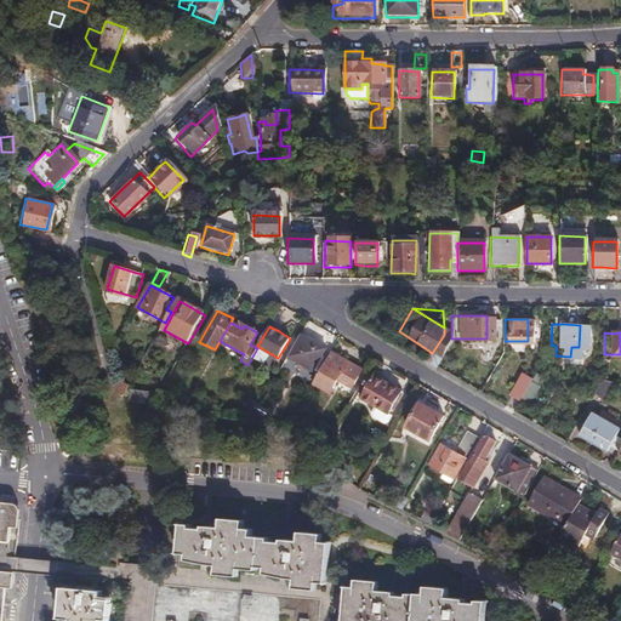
[(311,342),(300,336),(286,358),(312,372),(325,349),(311,342)]
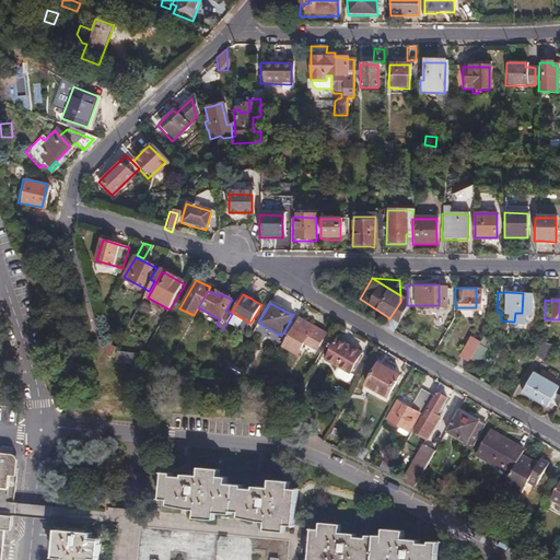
[(376,323),(384,327),(389,318),(382,313),(376,323)]
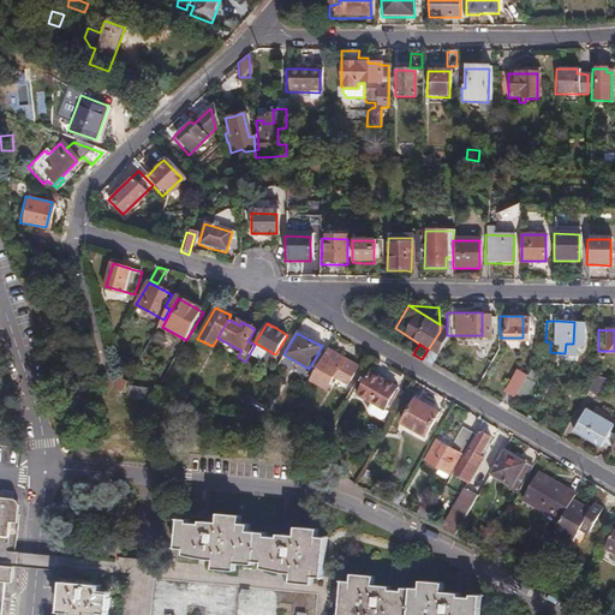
[(340,359),(323,350),(305,380),(322,389),(329,377),(344,384),(354,366),(340,359)]
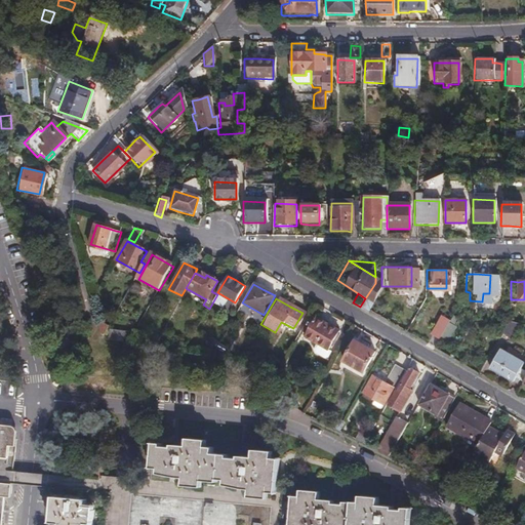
[(426,333),(434,337),(436,334),(444,318),(437,314),(426,333)]
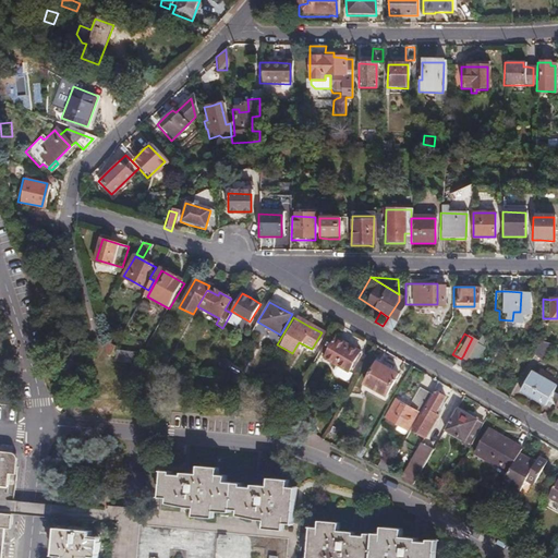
[(480,338),(474,335),(472,338),(463,355),(470,360),(477,346),(476,344),(480,338)]
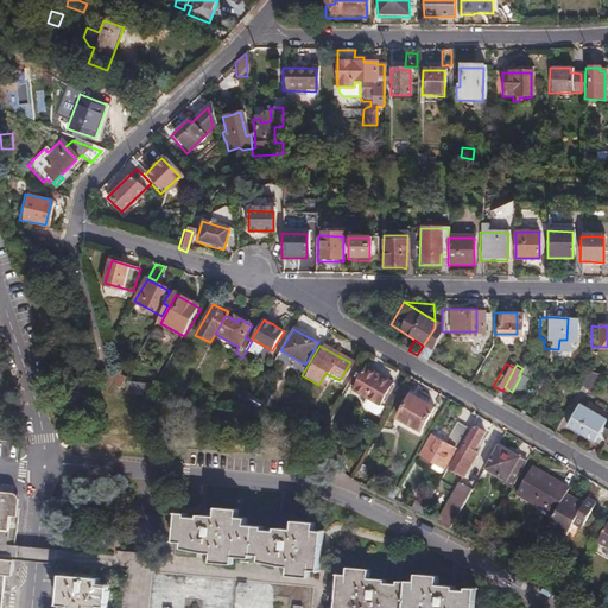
[(581,367),(572,384),(583,390),(593,372),(581,367)]
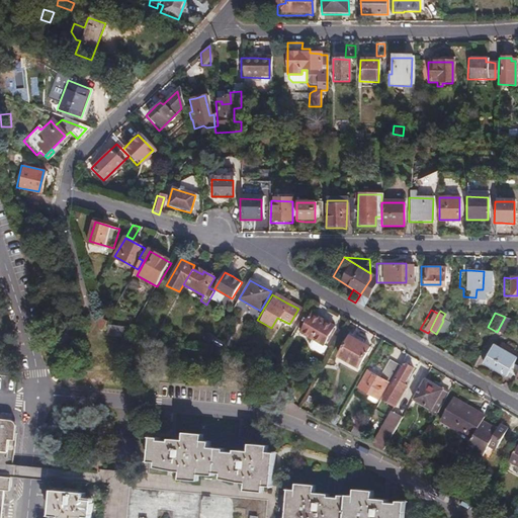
[(322,345),(332,328),(315,319),(308,315),(297,332),(322,345)]
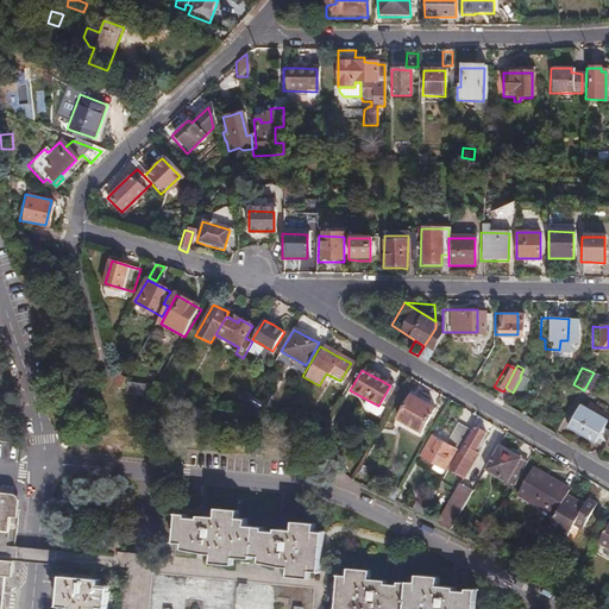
[(120,388),(121,389),(127,378),(120,374),(118,380),(120,388)]
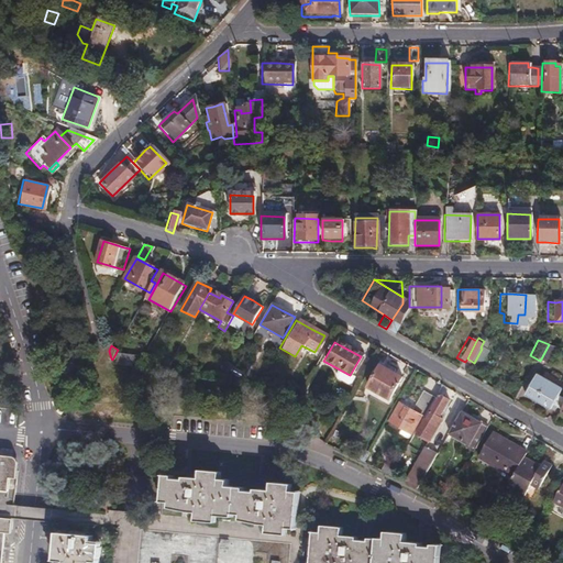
[(138,365),(138,354),(118,353),(117,364),(138,365)]
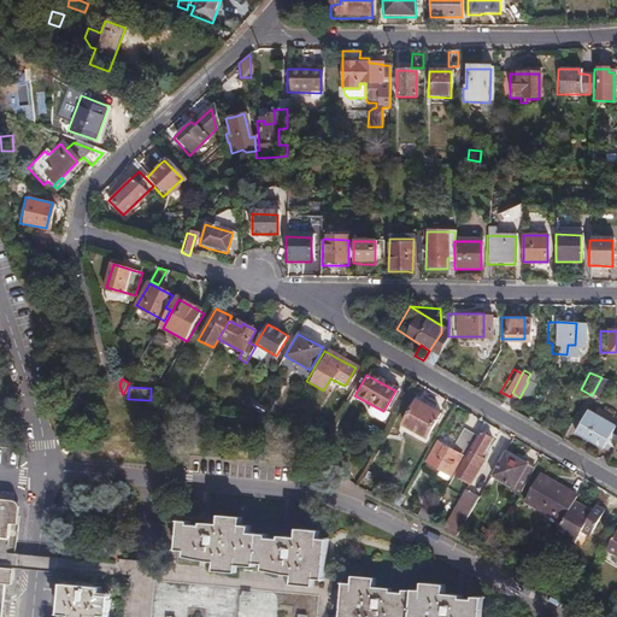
[(422,438),(435,413),(429,411),(411,400),(398,423),(422,438)]
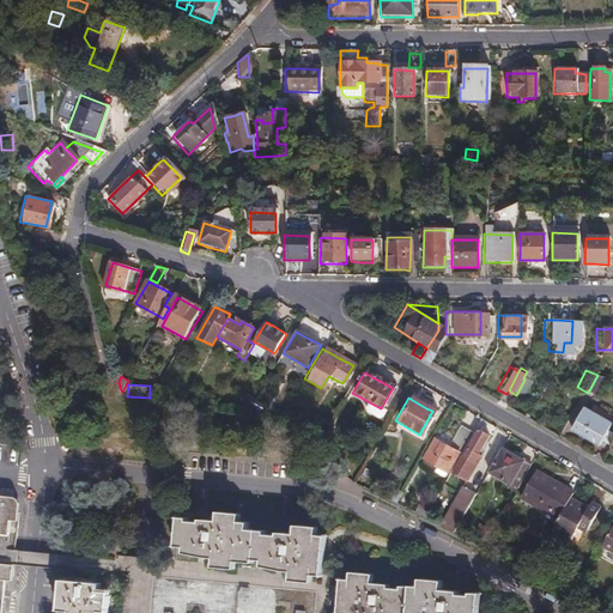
[(596,438),(605,444),(611,435),(602,429),(606,422),(605,422),(608,416),(590,406),(587,412),(578,407),(565,429),(586,441),(593,444),(596,438)]
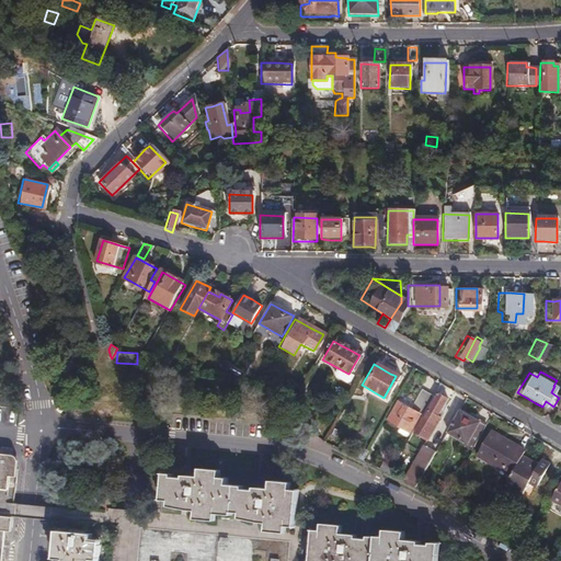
[(420,418),(431,398),(422,393),(418,390),(407,409),(397,403),(390,414),(397,418),(392,425),(407,433),(416,415),(420,418)]
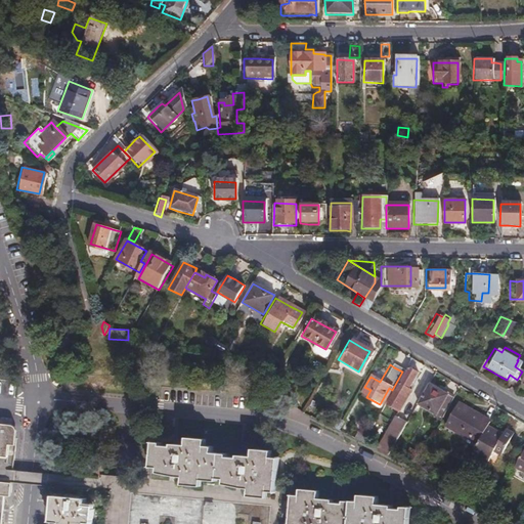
[(397,384),(386,402),(398,409),(408,392),(405,390),(415,374),(406,368),(397,385),(397,384)]
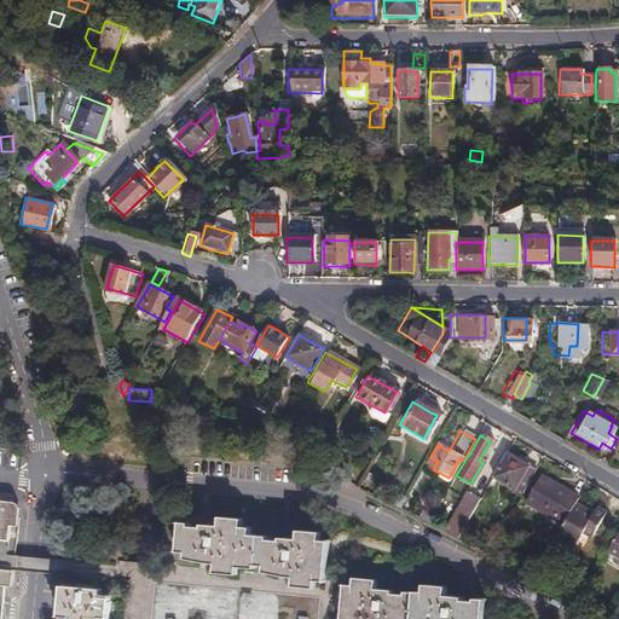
[(486,478),(515,495),(530,470),(518,464),(501,453),(486,478)]
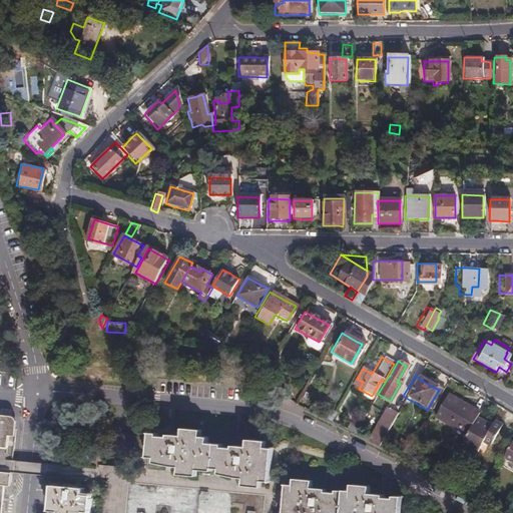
[(431,416),(462,434),(473,415),(475,413),(470,411),(466,409),(467,407),(444,393),(431,416)]
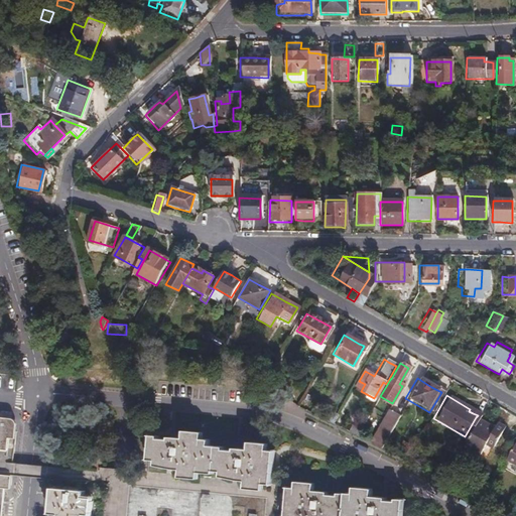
[(369,442),(401,460),(403,457),(382,445),(398,417),(392,413),(387,411),(369,442)]
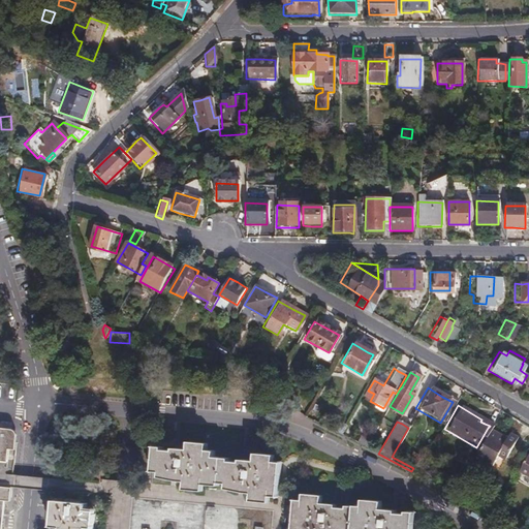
[(0,466),(8,467),(10,448),(17,448),(19,433),(16,429),(12,428),(0,426),(0,466)]
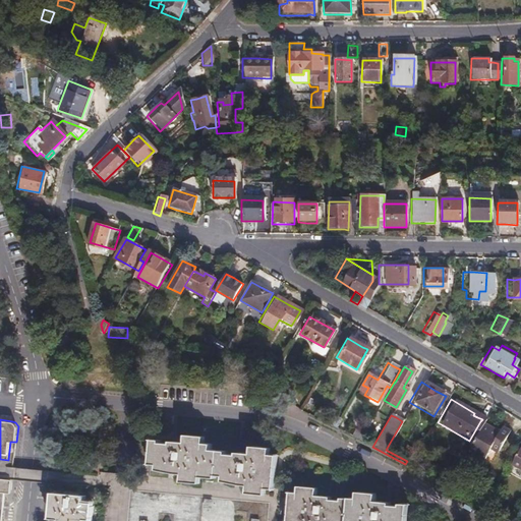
[(469,441),(464,451),(480,460),(487,448),(489,445),(497,448),(507,430),(504,428),(500,426),(497,430),(480,421),(469,441)]
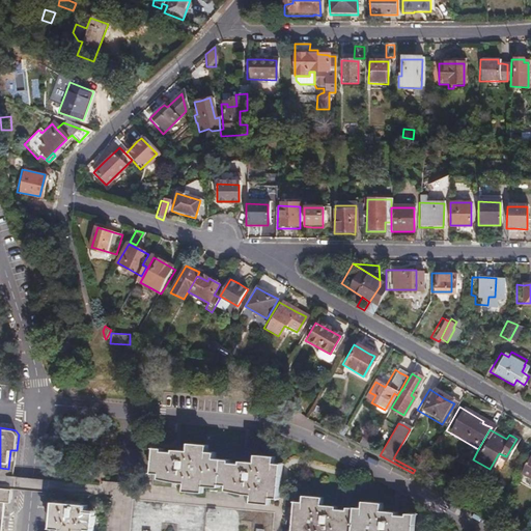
[(152,443),(150,472),(160,473),(159,478),(167,479),(171,479),(175,480),(184,481),(183,491),(202,493),(203,492),(203,485),(219,486),(219,481),(226,482),(225,486),(239,488),(243,488),(246,488),(251,490),(249,502),(271,504),(271,499),(278,500),(283,458),(275,458),(276,453),(256,451),(255,460),(242,458),(241,462),(228,460),(228,456),(213,455),(214,450),(206,449),(207,442),(190,440),(189,448),(174,446),(173,450),(161,448),(161,444),(152,443)]
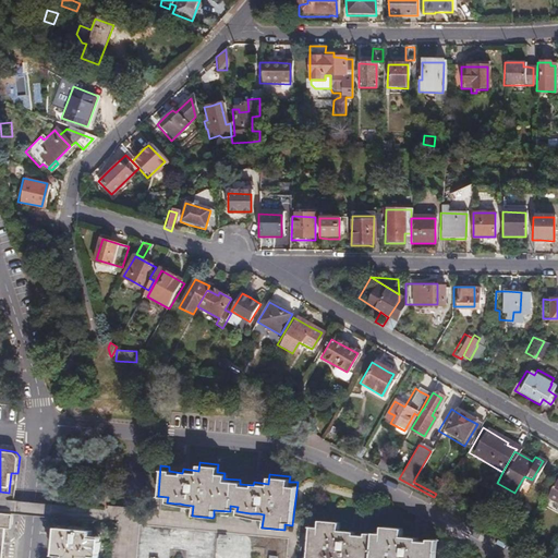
[(557,506),(557,478),(554,476),(542,496),(557,506)]
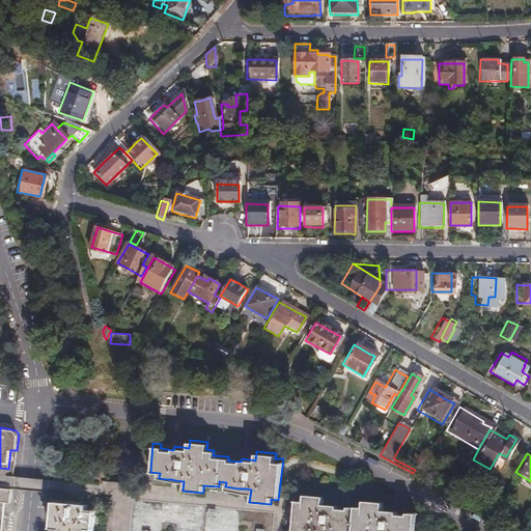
[(420,468),(424,462),(414,456),(411,463),(420,468)]
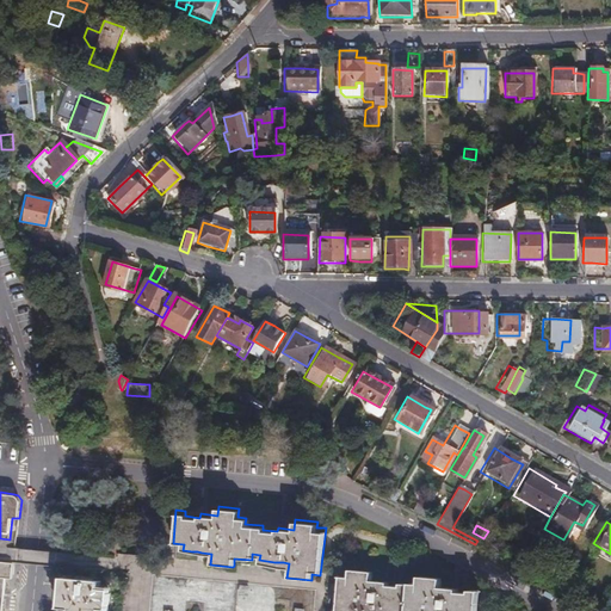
[(0,565),(0,581),(14,584),(16,567),(0,565)]
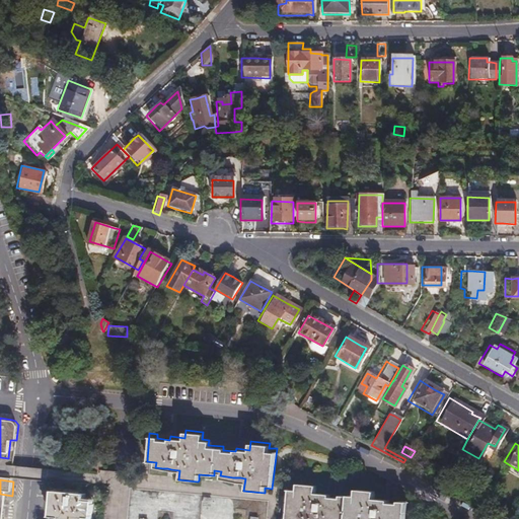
[(288,488),(284,518),(338,518),(345,518),(348,494),(341,493),(340,496),(330,495),(329,493),(313,491),(314,484),(298,482),(297,489),(288,488)]
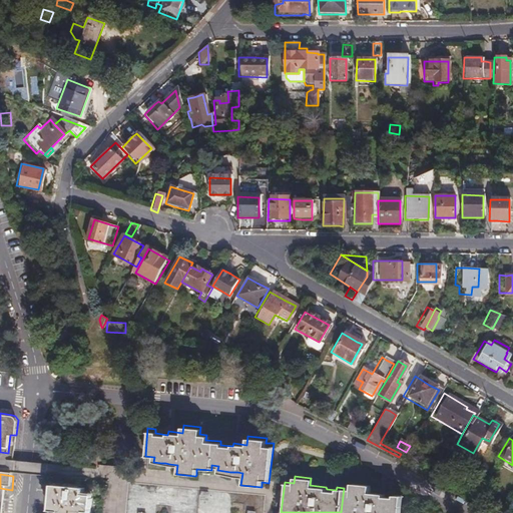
[(344,488),(341,512),(401,512),(403,493),(396,492),(396,495),(386,494),(386,491),(370,490),(371,482),(353,481),(352,489),(344,488)]
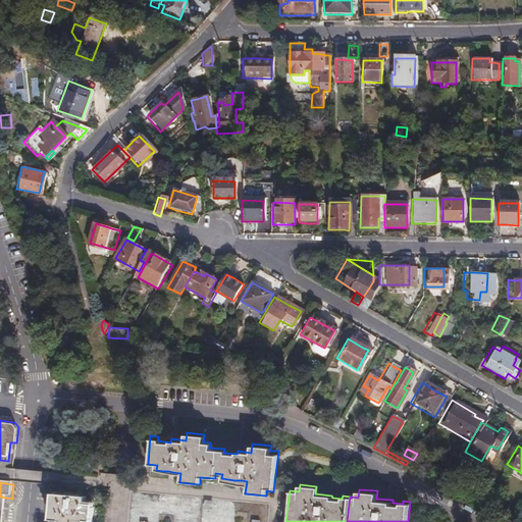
[(57,521),(83,521),(84,518),(91,519),(93,503),(83,502),(83,496),(50,492),(50,498),(48,521),(58,521),(57,521)]
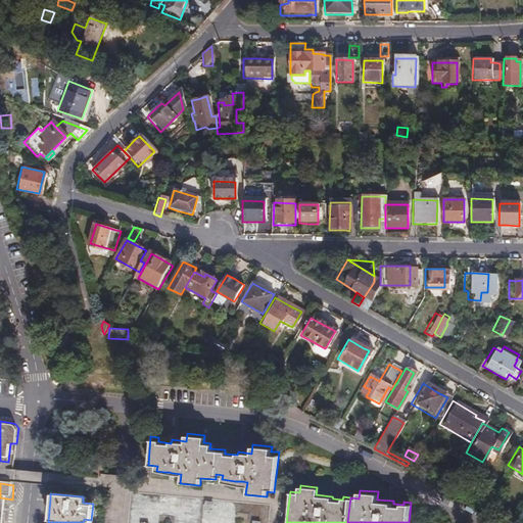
[(211,502),(203,501),(202,510),(211,511),(211,502)]
